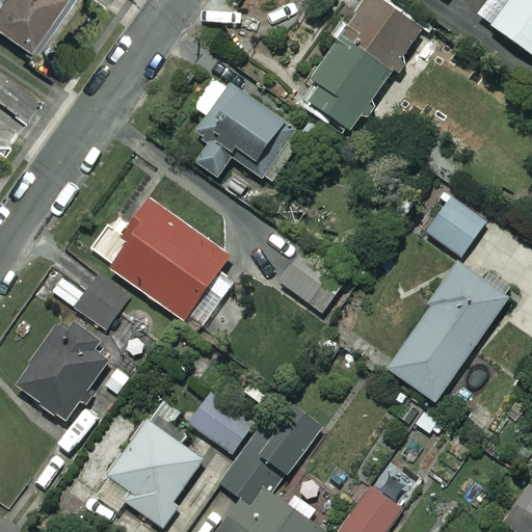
[(0,0),(0,31),(35,55),(72,0),(0,0)]
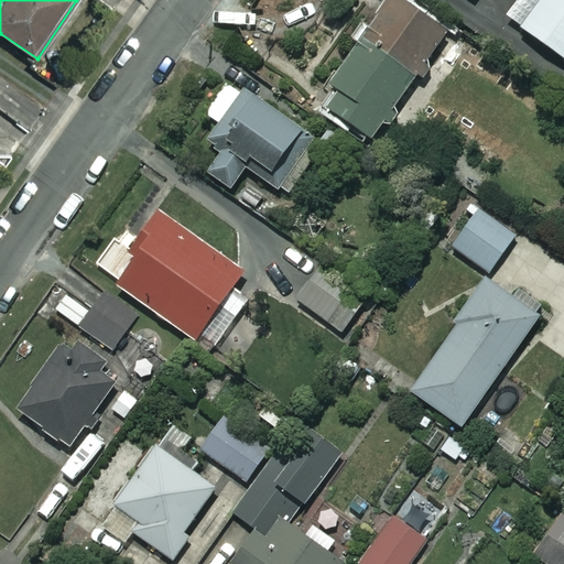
[(443,32),(396,0),(387,0),(329,85),(338,91),(326,110),(370,140),(443,32)]
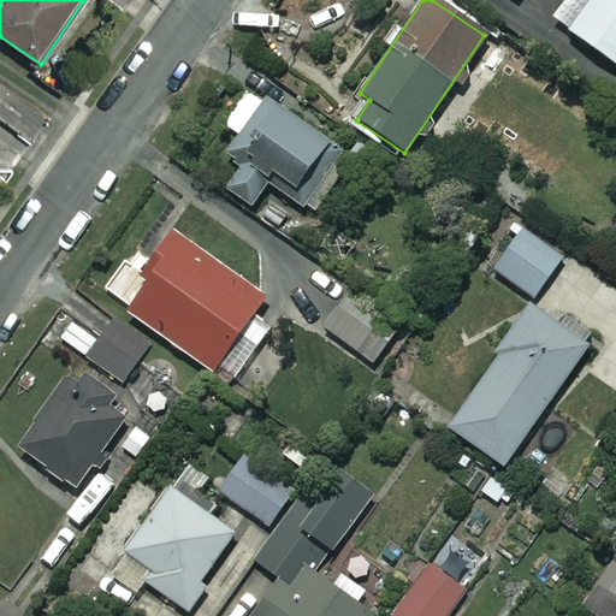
[(615,0),(567,0),(552,19),(615,66),(615,0)]
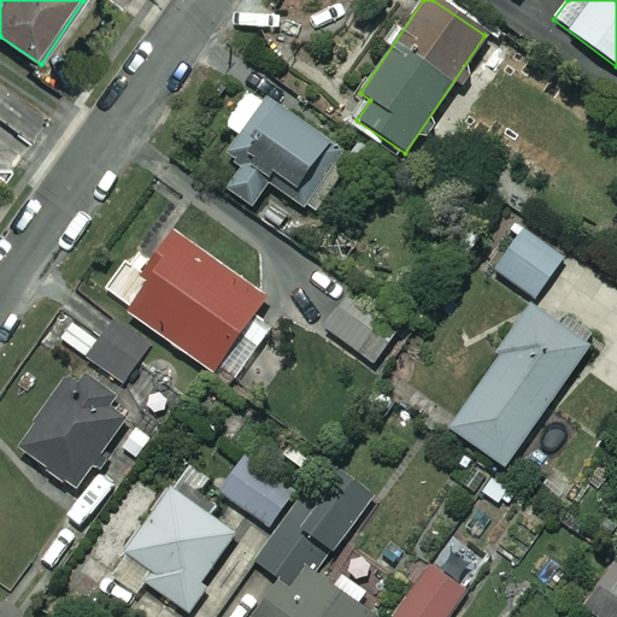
[(241,165),(225,191),(251,206),(265,183),(316,216),(353,156),(248,89),(225,127),(239,136),(227,157),(241,165)]
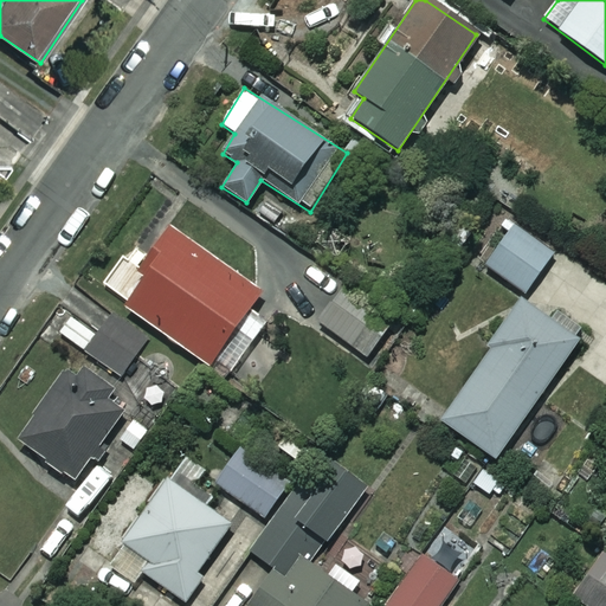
[(559,258),(514,226),(485,265),(530,297),(559,258)]
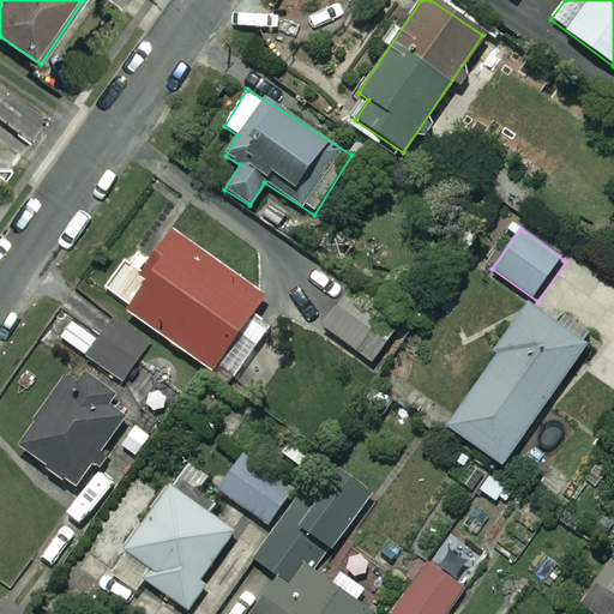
[(284,314),(170,230),(140,271),(130,264),(107,294),(232,385),(284,314)]
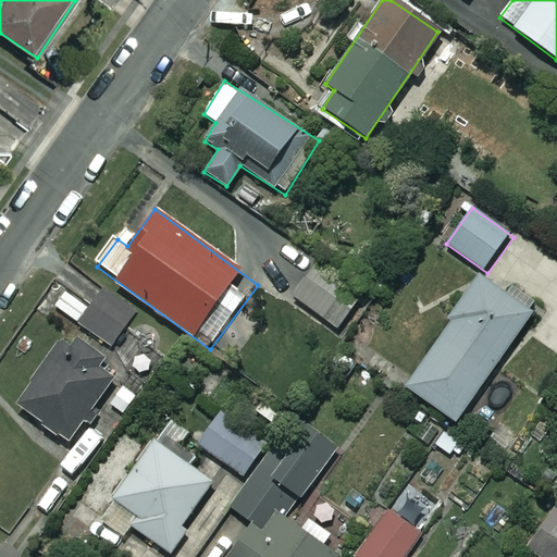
[(360,299),(313,265),(292,295),(338,330),(360,299)]
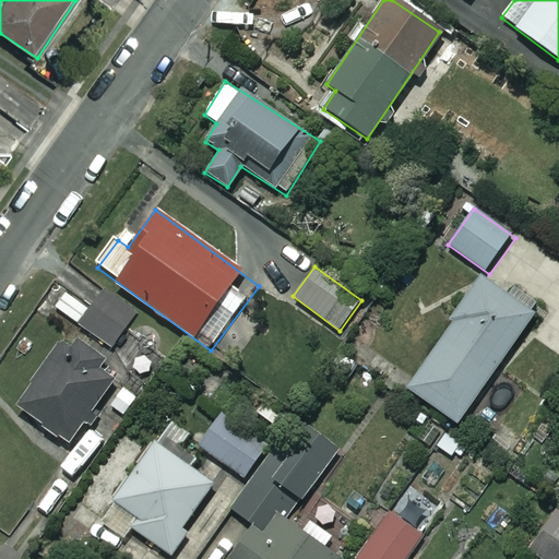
[(534,314),(479,277),(450,320),(453,322),(407,389),(459,424),(534,314)]
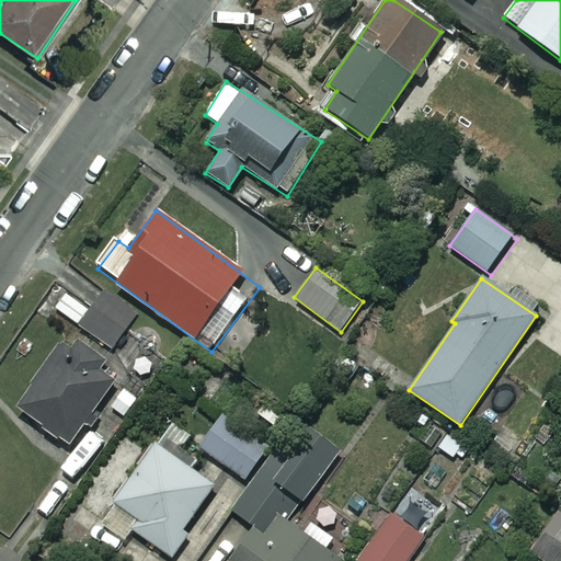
[(138,316),(107,294),(95,310),(70,292),(57,310),(114,351),(138,316)]
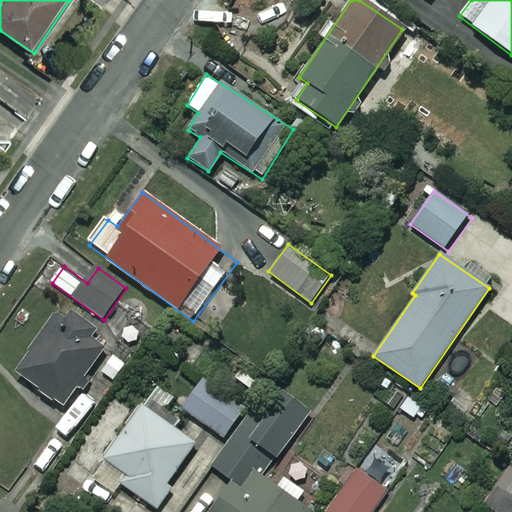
[(62,307),(16,375),(59,407),(107,338),(62,307)]
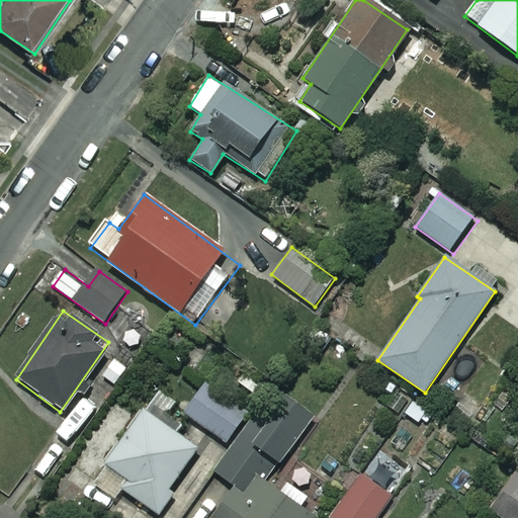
[(133,368),(115,356),(102,376),(119,389),(133,368)]
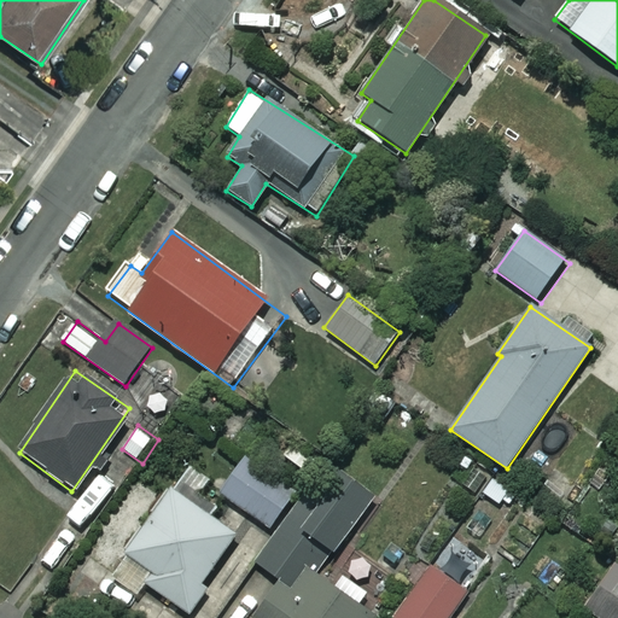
[(238,536),(248,523),(203,493),(213,479),(188,464),(126,555),(152,573),(145,584),(184,611),(202,584),(221,598),(255,548),(238,536)]
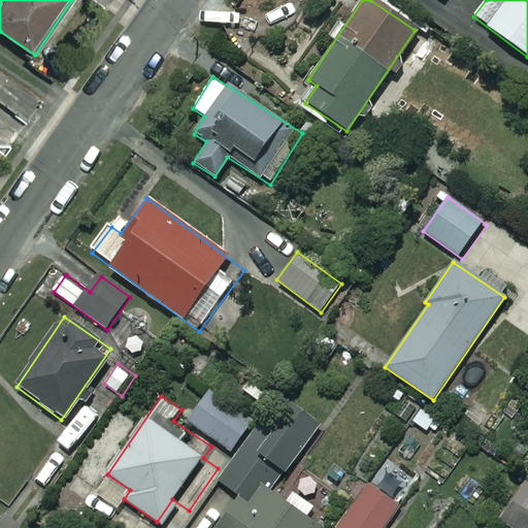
[(248,427),(207,398),(190,423),(229,452),(248,427)]
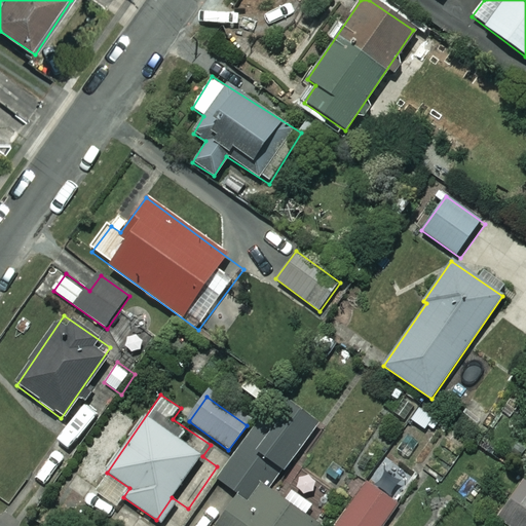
[(312,420),(291,403),(268,433),(259,425),(215,484),(232,496),(210,525),(318,525),(322,522),(270,490),(312,420)]
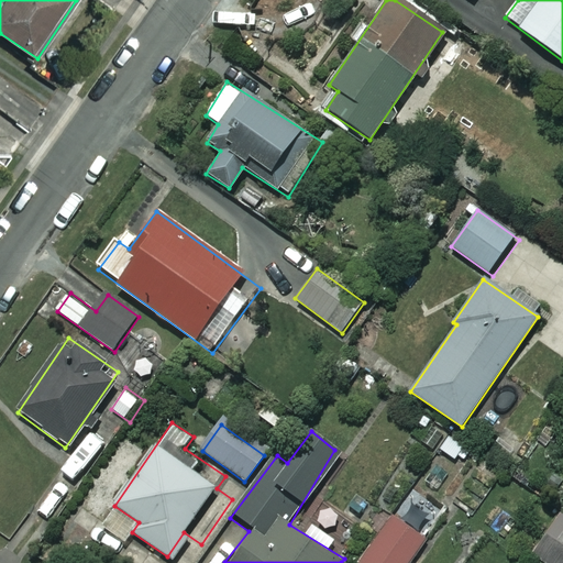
[(101,445),(84,432),(55,474),(73,487),(101,445)]
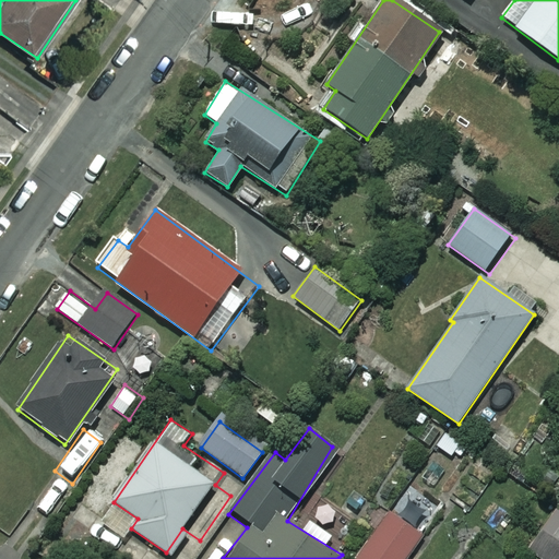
[(558,558),(558,512),(555,510),(527,549),(540,558),(558,558)]
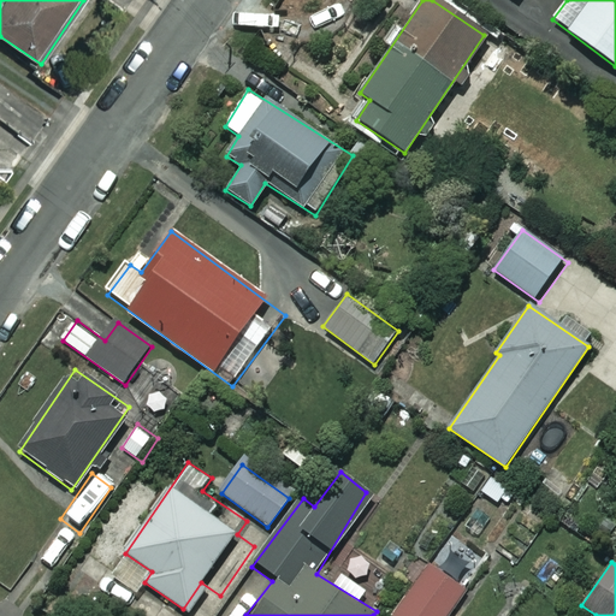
[(454,615),(450,614),(465,593),(428,568),(394,615),(454,615)]
